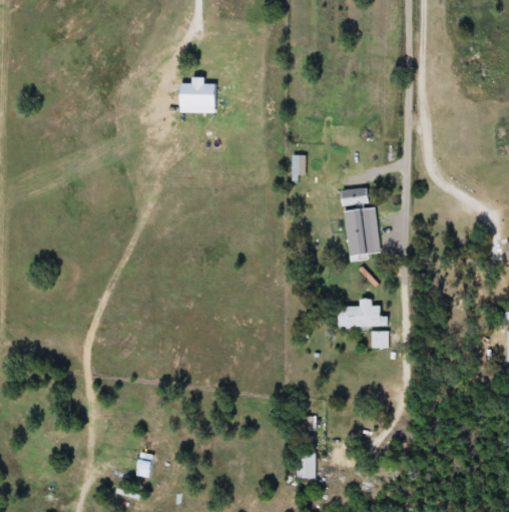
[(290,180),(290,154),(300,154),(300,180),(290,180)]
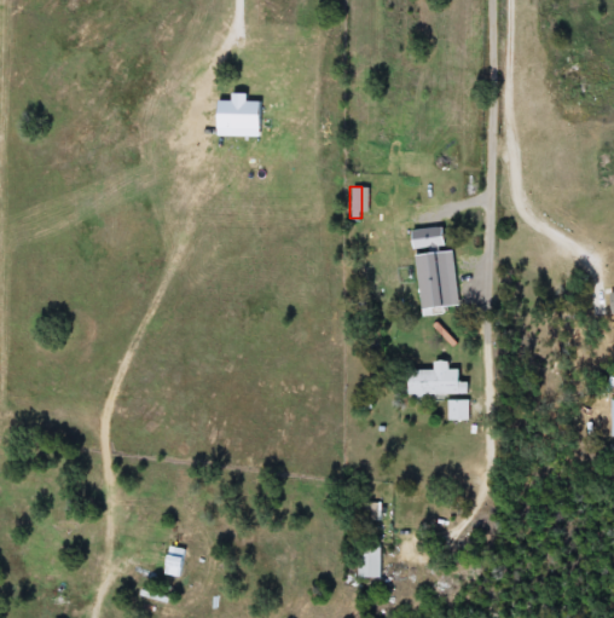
[(407,369),(434,369),(434,362),(449,362),(449,369),(458,369),(458,391),(407,392),(407,369)]
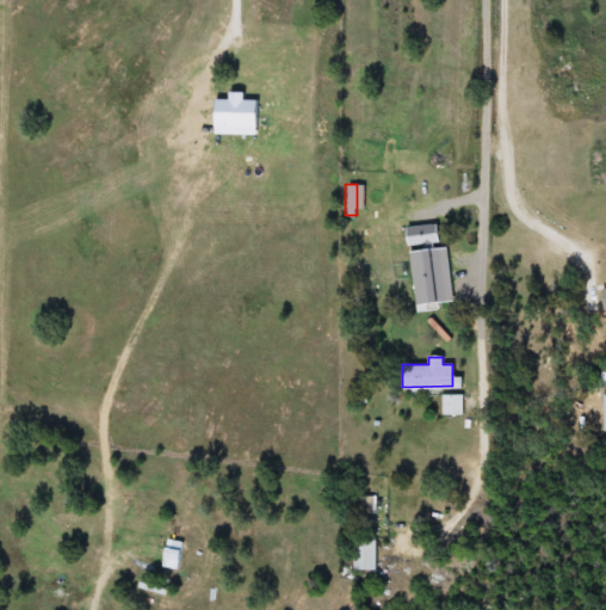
[(458,395),(458,413),(441,413),(441,395),(458,395)]
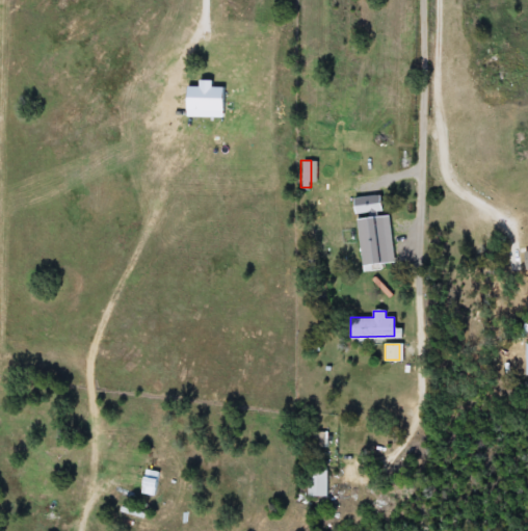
[(157,471),(157,495),(142,495),(142,471),(157,471)]
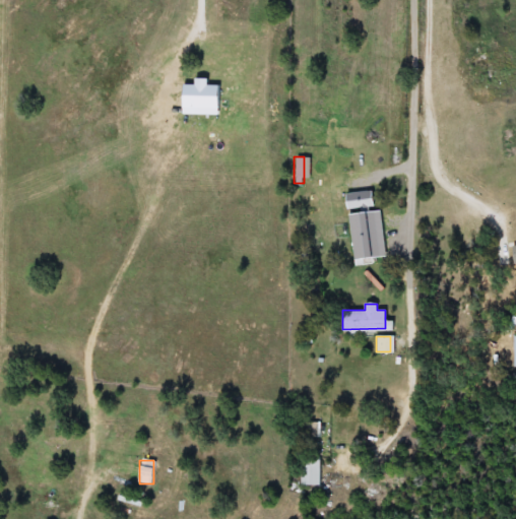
[(300,484),(300,462),(320,462),(320,484),(300,484)]
